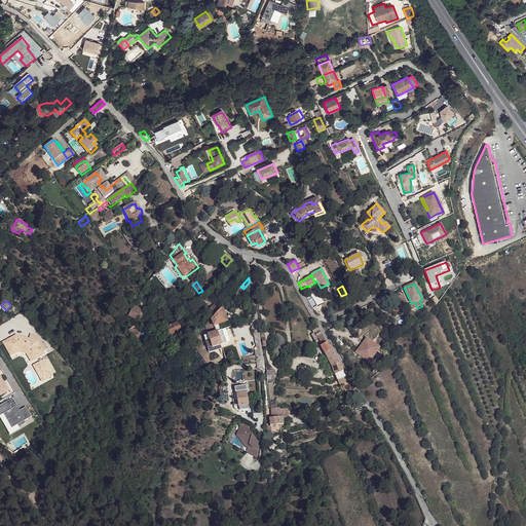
[(415,302),(411,303),(407,305),(410,311),(417,308),(415,302)]
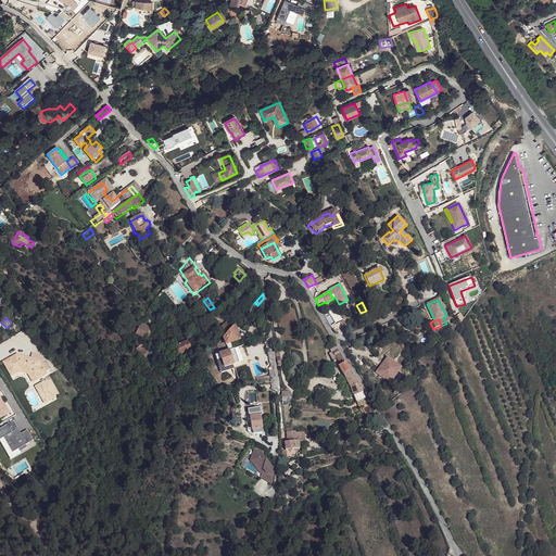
[(226,333),(231,328),(226,323),(220,327),(226,333)]
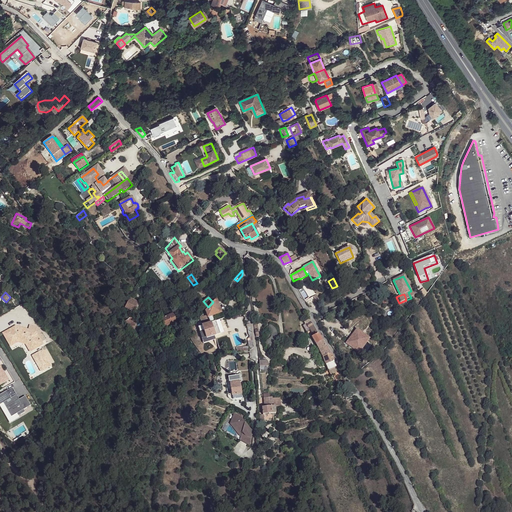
[(125,306),(126,306),(132,310),(136,302),(130,298),(125,306)]
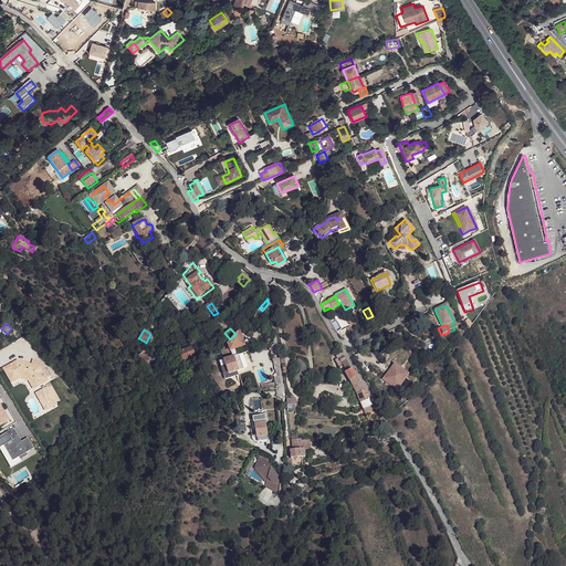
[(244,346),(238,331),(236,334),(230,339),(227,344),(228,346),(229,350),(230,352),(234,349),(244,346)]
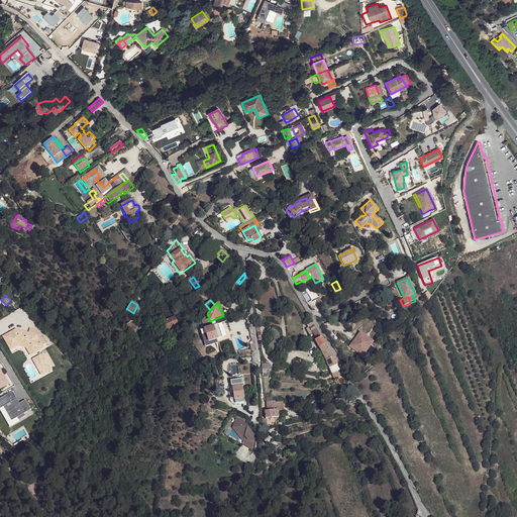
[(127,309),(126,311),(132,314),(135,316),(141,306),(138,303),(137,305),(133,313),(127,309)]
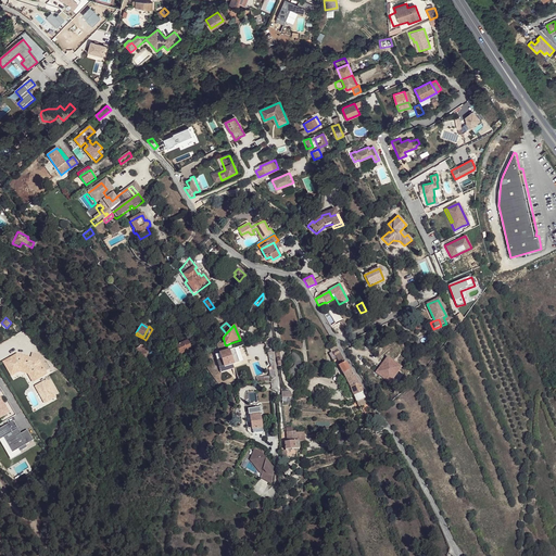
[(186,353),(191,350),(187,341),(176,346),(180,355),(186,353)]
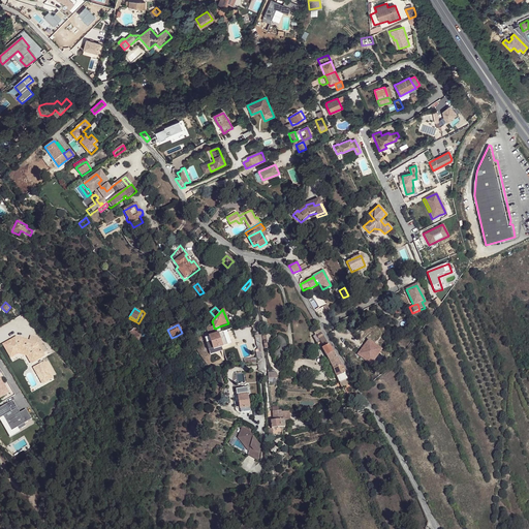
[(138,325),(135,327),(134,328),(134,329),(131,331),(129,333),(132,337),(138,331),(141,330),(138,325)]
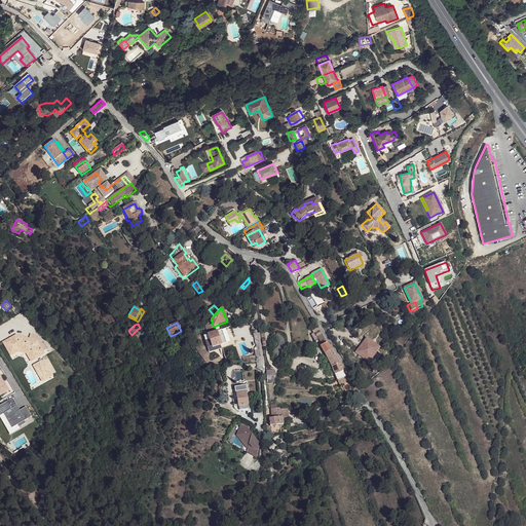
[(171,336),(166,328),(165,327),(161,329),(166,340),(177,336),(176,334),(171,336)]
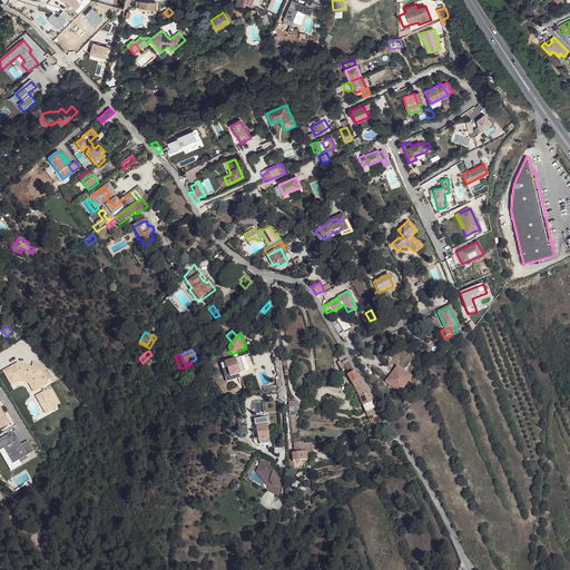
[(150,359),(149,356),(143,363),(144,365),(153,375),(159,371),(158,370),(150,359)]
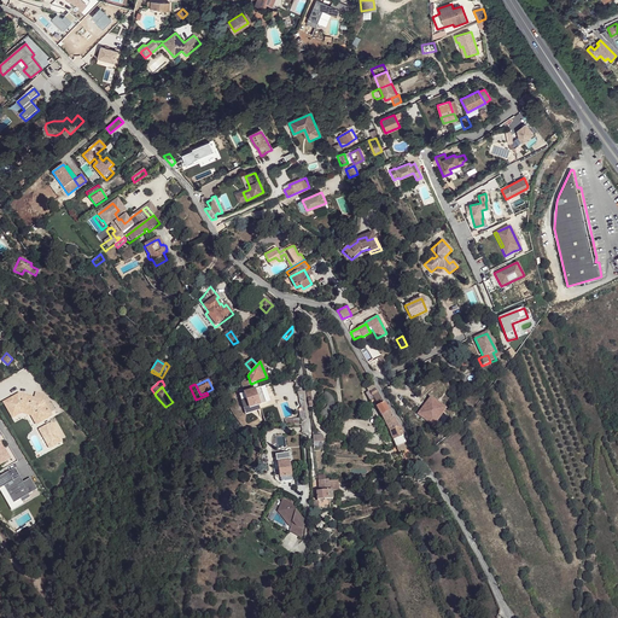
[(258,389),(252,390),(258,406),(266,403),(260,388),(258,389)]
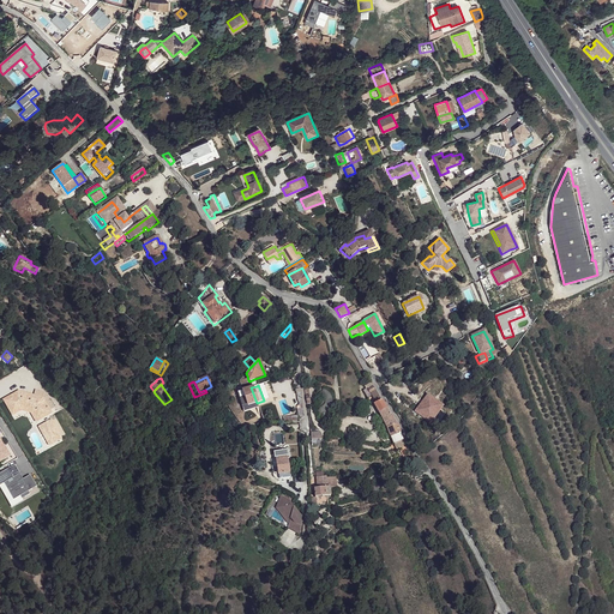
[(381,402),(372,385),(368,386),(369,387),(367,387),(368,390),(367,390),(375,403),(377,404),(381,402)]
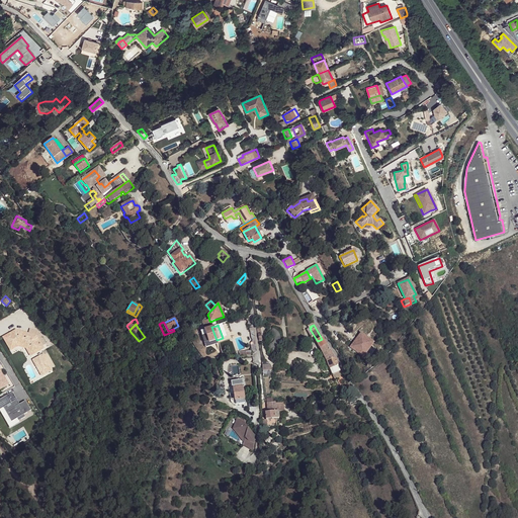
[(217,340),(211,327),(209,328),(204,330),(209,343),(217,340)]
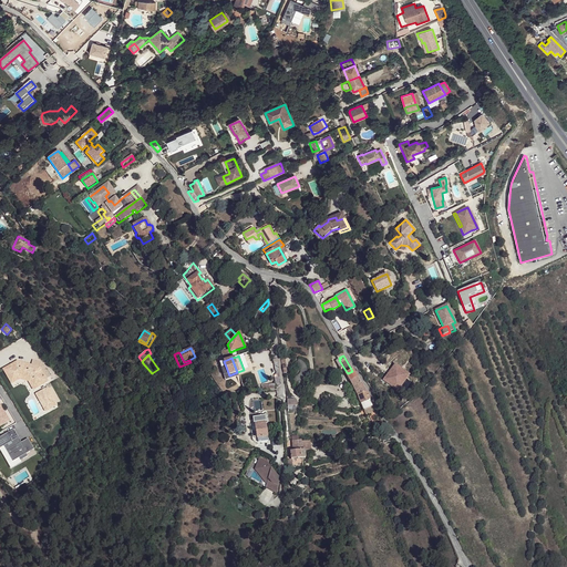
[(20,367),(21,363),(17,362),(2,370),(10,384),(19,380),(28,382),(32,391),(43,384),(42,381),(33,385),(30,379),(18,377),(11,380),(7,371),(17,366),(20,367)]
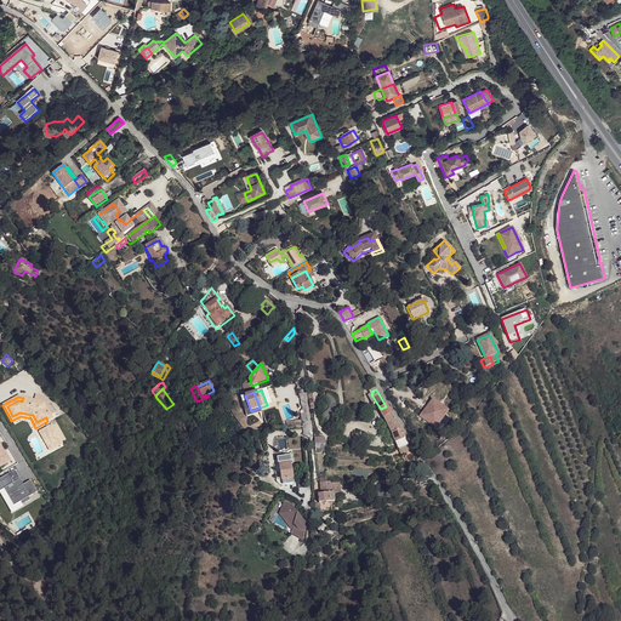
[(18,400),(7,406),(12,416),(20,412),(33,415),(36,422),(46,417),(47,421),(51,419),(43,403),(23,398),(22,402),(18,400)]
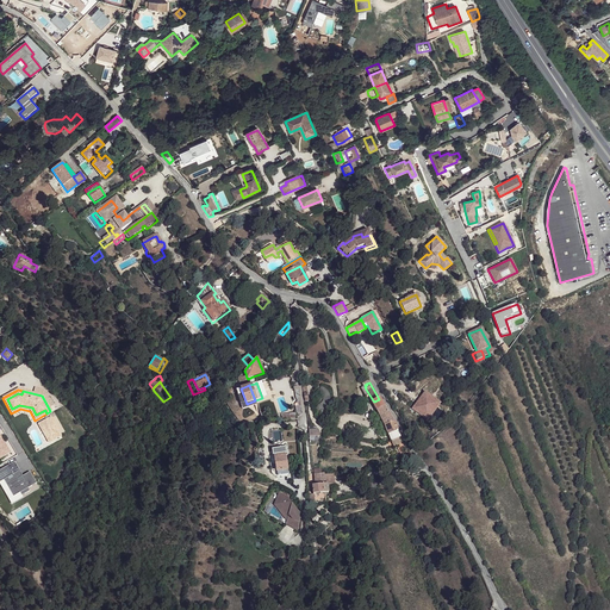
[(425,393),(414,410),(428,422),(437,410),(441,404),(425,393)]
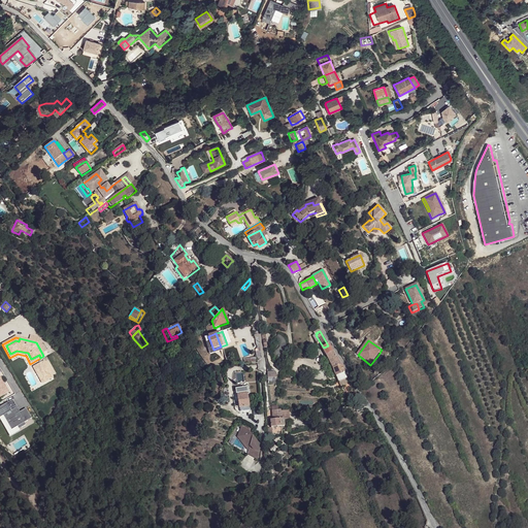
[(331,351),(328,345),(324,348),(322,349),(336,376),(344,372),(341,365),(331,351)]
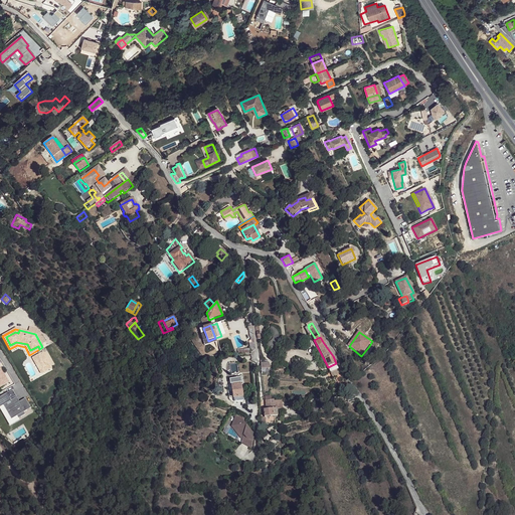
[(151,353),(154,352),(150,345),(146,348),(150,354),(151,353)]
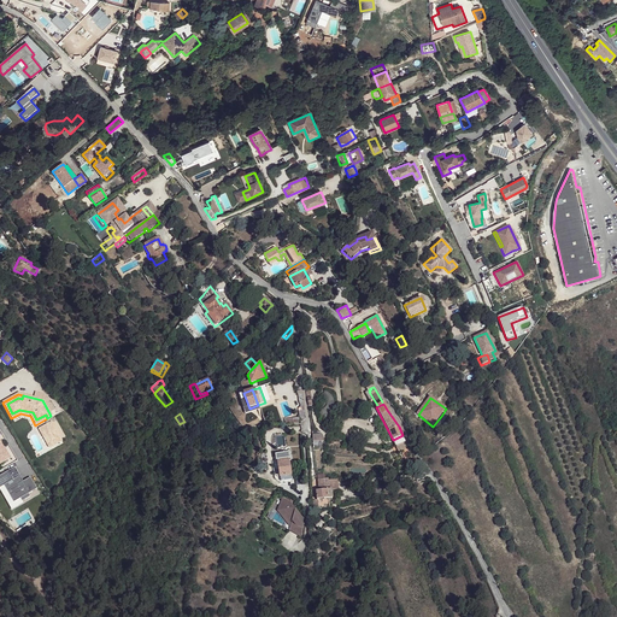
[(442,415),(433,427),(439,430),(447,418),(442,415)]
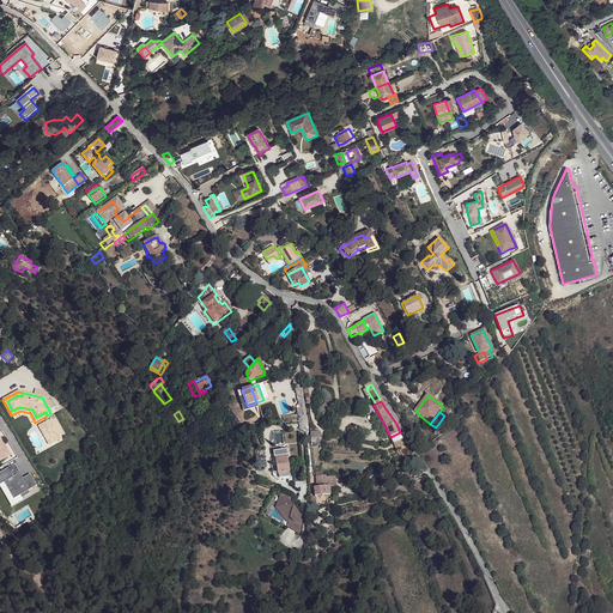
[(52,419),(38,426),(49,445),(62,438),(52,419)]
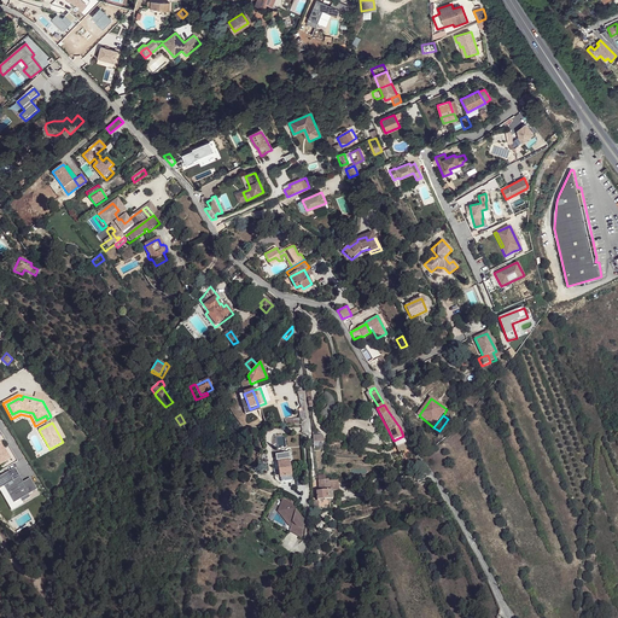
[(406,443),(403,436),(394,441),(396,448),(406,443)]
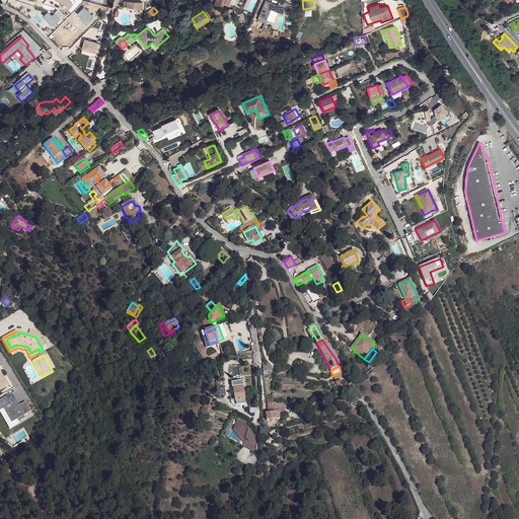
[(0,390),(9,385),(0,369),(0,390)]
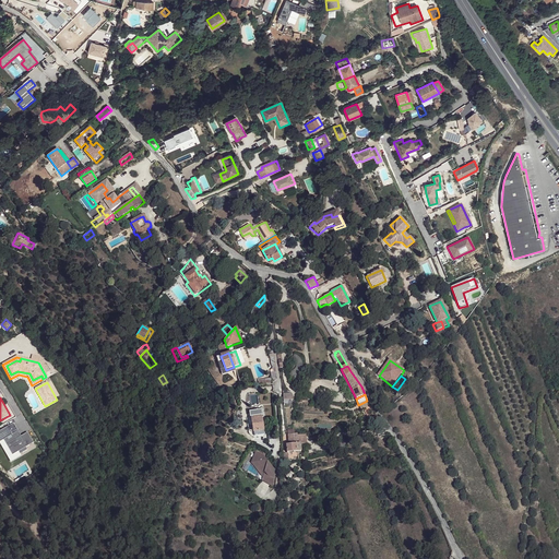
[(254,437),(264,436),(263,430),(262,417),(259,418),(258,414),(258,413),(256,412),(253,412),(252,413),(251,414),(252,418),(254,437)]
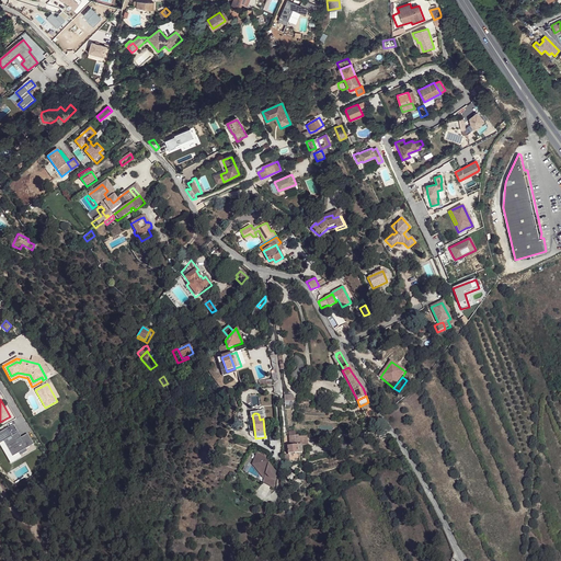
[(13,425),(0,432),(0,443),(3,442),(12,457),(19,454),(20,456),(27,451),(26,449),(34,445),(27,434),(21,438),(20,438),(16,434),(18,433),(13,425)]
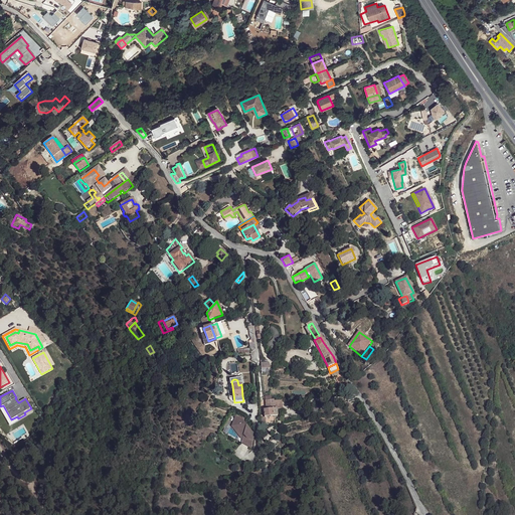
[(274,401),(274,400),(274,399),(271,400),(266,400),(266,409),(264,410),(265,417),(278,416),(277,408),(282,408),(282,401),(274,401)]
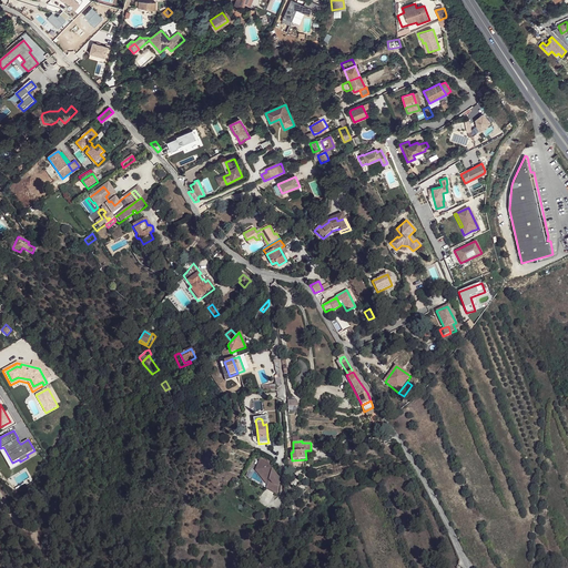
[(263,459),(261,458),(255,469),(267,484),(267,482),(257,469),(263,459)]
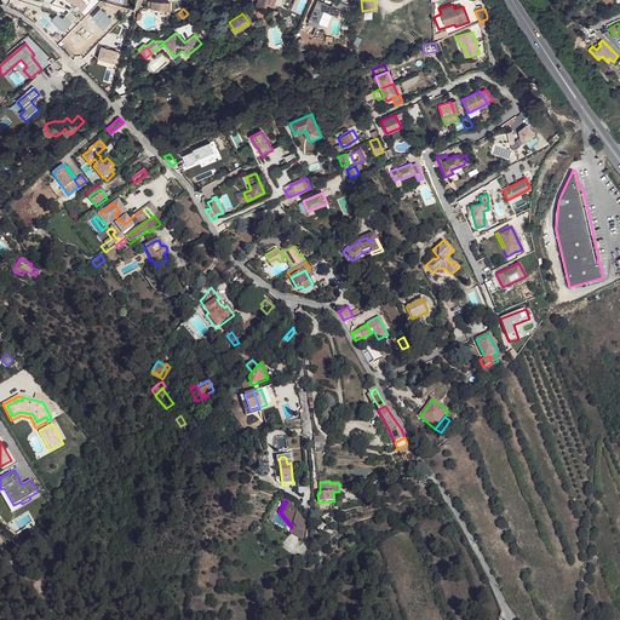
[(287,501),(281,512),(292,526),(292,528),(291,530),(304,538),(305,521),(293,505),(287,501)]
